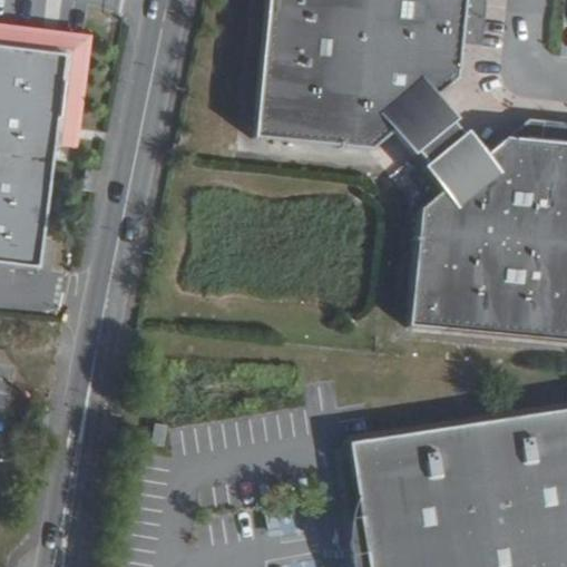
[(270,0),(255,136),(375,148),(394,133),(458,81),(462,80),(470,0),(270,0)]
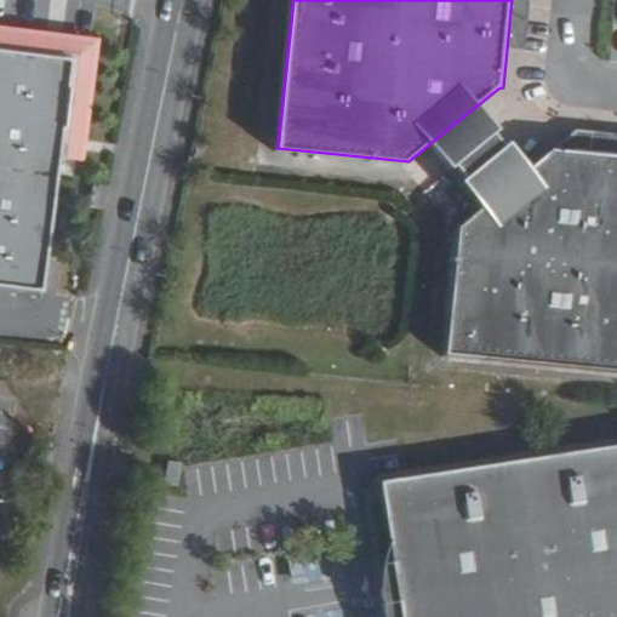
[(513,0),(508,46),(521,0),(513,0)]
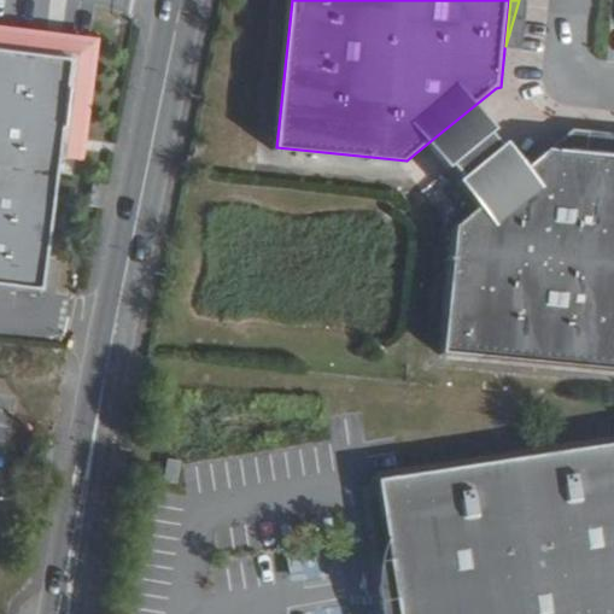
[(75,60),(0,52),(0,284),(47,290),(75,60)]
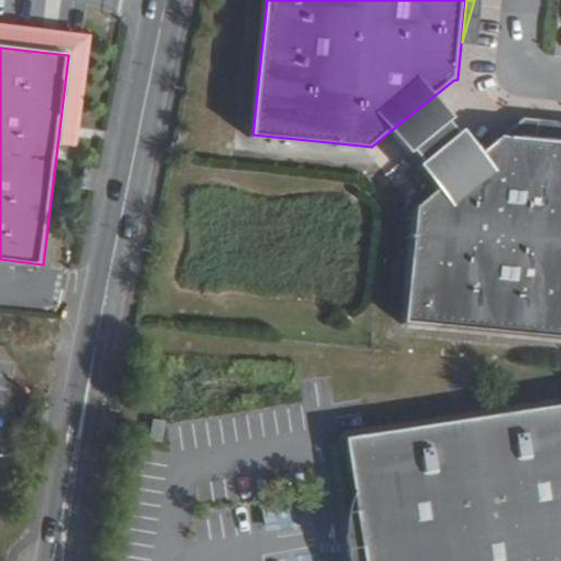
[(459,116),(438,93),(390,131),(410,157),(416,153),(422,160),(421,169),(437,187),(486,147),(468,126),(461,127),(456,120),(459,116)]
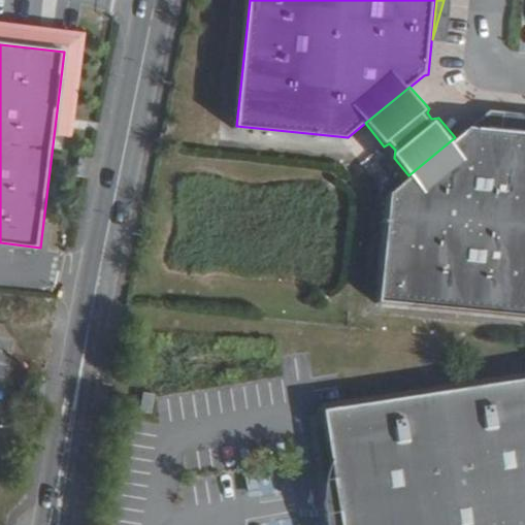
[(502,126),(524,128),(524,109),(505,108),(502,126)]
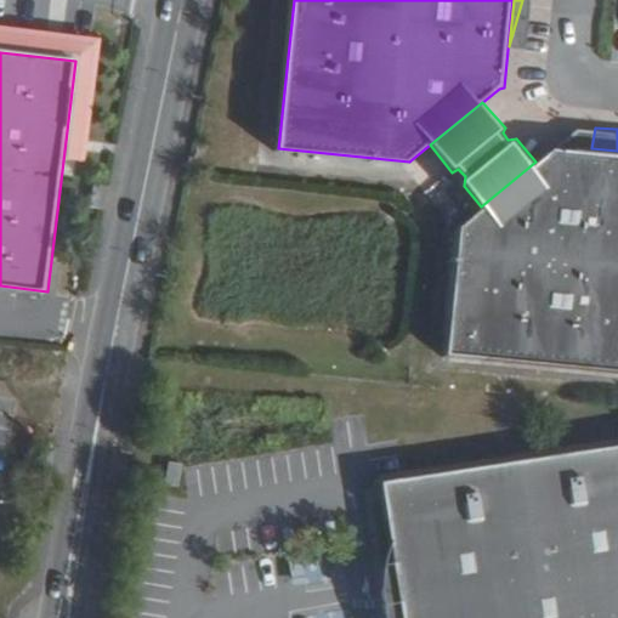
[(460,224),(447,352),(617,369),(617,151),(591,148),(556,145),(536,162),(481,207),(460,224)]
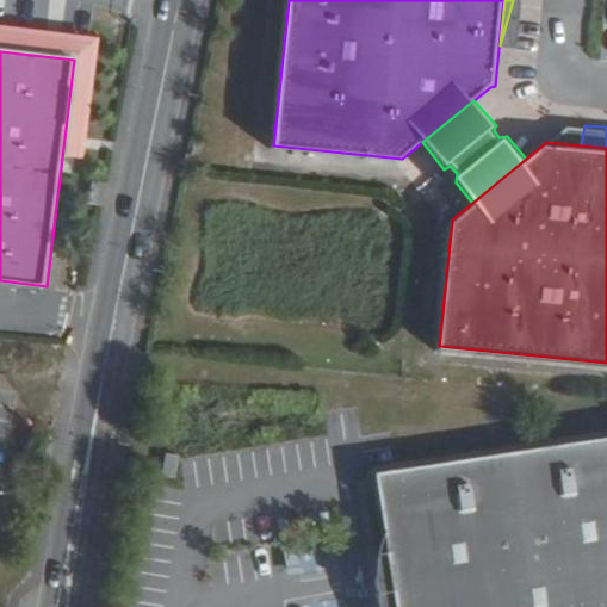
[(395,606),(606,606),(606,437),(376,474),(384,532),(395,606)]
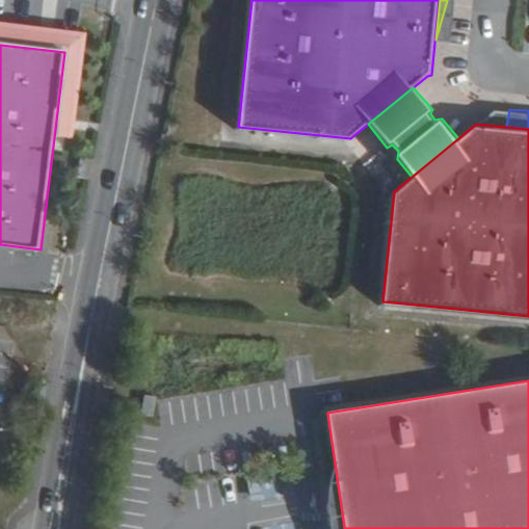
[(148,401),(146,413),(156,416),(160,396),(149,394),(148,401)]
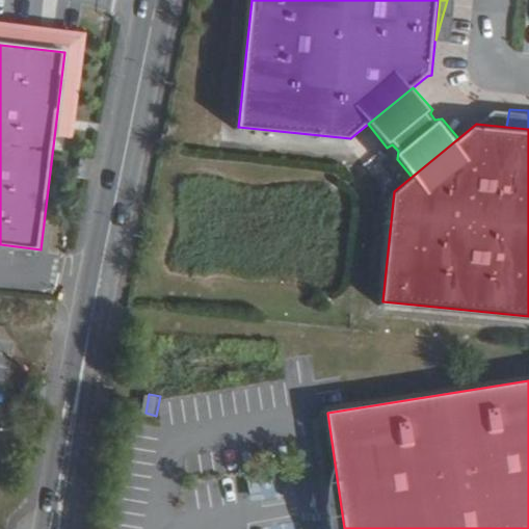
[(48,400),(36,398),(33,417),(45,418),(48,400)]
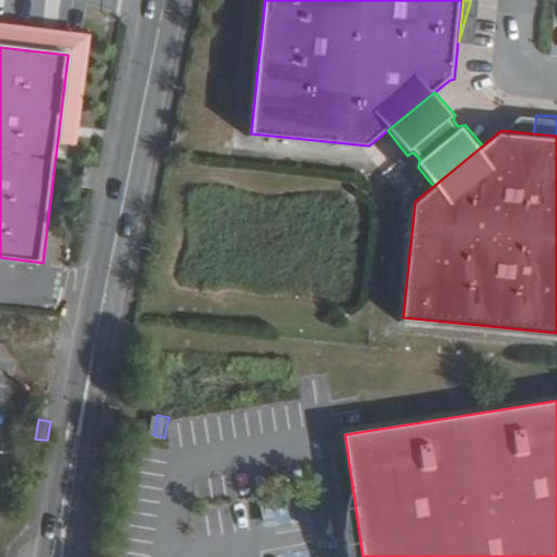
[(362,556),(352,488),(350,497),(348,505),(347,512),(346,520),(346,528),(346,535),(347,546),(348,556),(362,556)]
